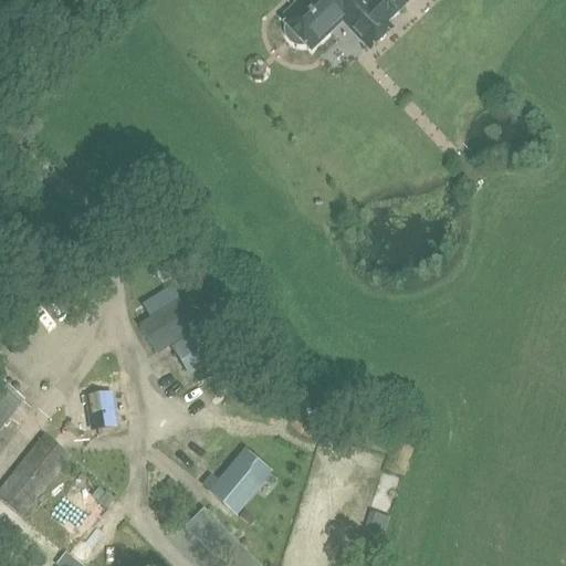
[(344,19),(365,42),(370,49),(390,30),(384,23),(402,6),(409,0),(378,0),(370,9),(363,1),(364,0),(363,0),(299,0),(296,2),(301,6),(285,20),(290,25),(287,27),(286,32),(287,37),(290,40),(293,43),(296,45),(301,46),(305,46),(307,44),(312,49),(329,33),(344,19)]
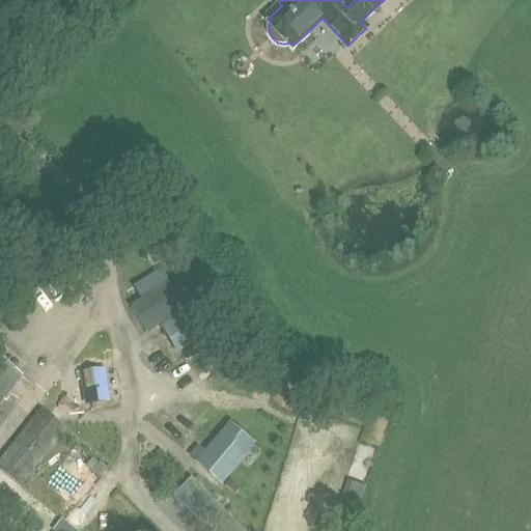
[(140,302),(131,308),(146,333),(157,327),(168,319),(171,324),(163,329),(177,352),(206,333),(192,310),(188,313),(168,284),(140,302)]
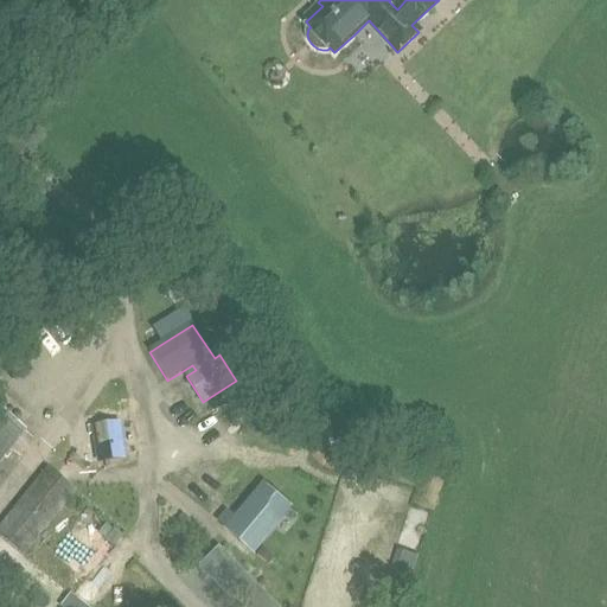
[(0,408),(0,461),(26,430),(0,408)]
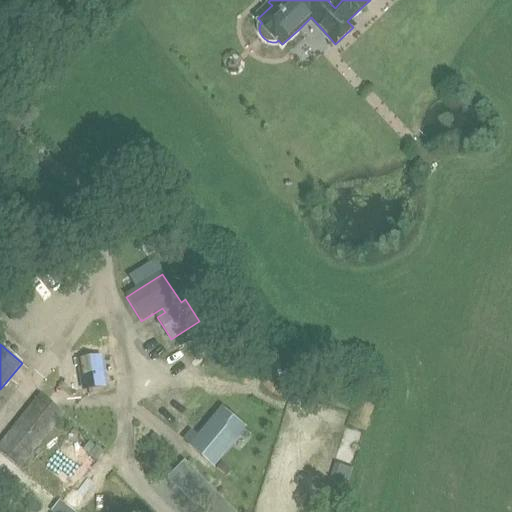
[(97,361),(85,363),(87,378),(84,379),(85,388),(101,385),(97,361)]
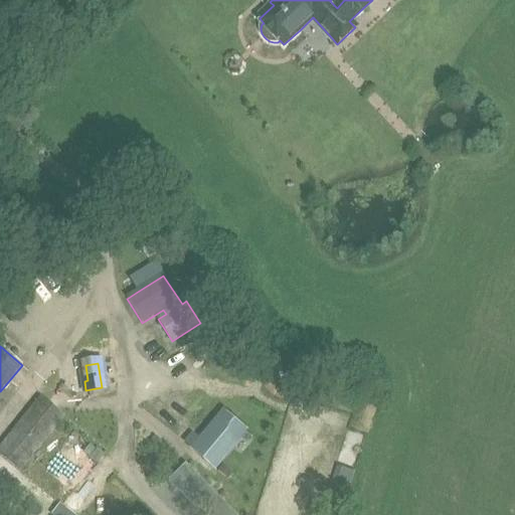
[(37,401),(0,446),(0,455),(19,472),(61,421),(37,401)]
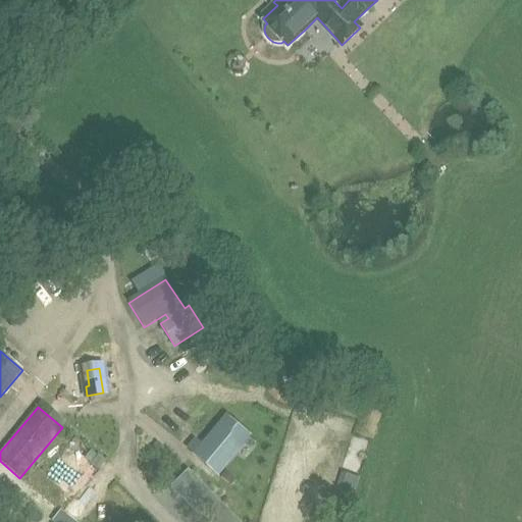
[(280,444),(242,430),(224,485),(263,498),(280,444)]
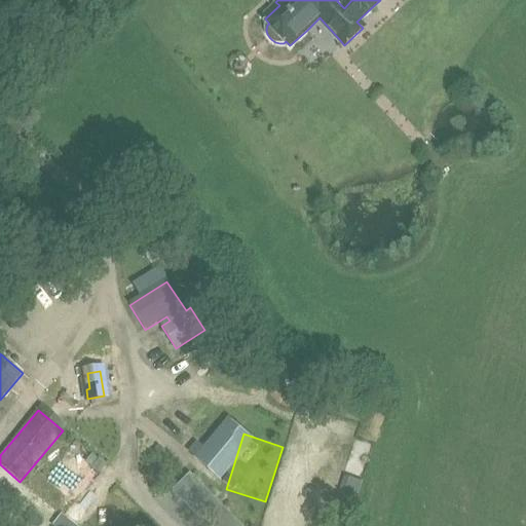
[(100,474),(106,465),(99,459),(92,467),(100,474)]
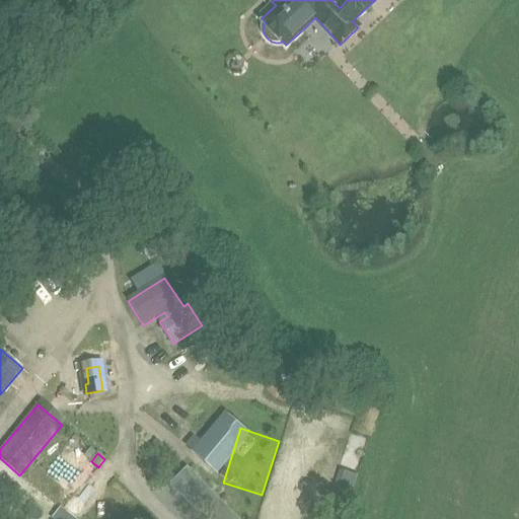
[(344,472),(327,518),(344,518),(358,476),(344,472)]
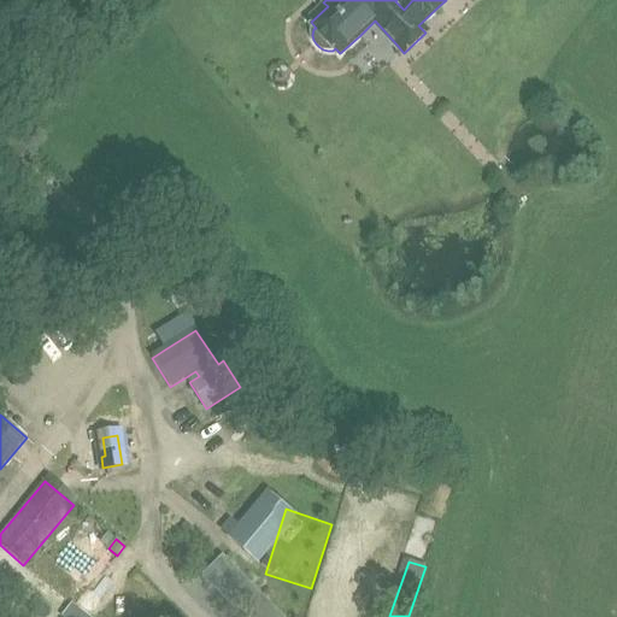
[(84,616),(71,606),(62,616),(84,616)]
